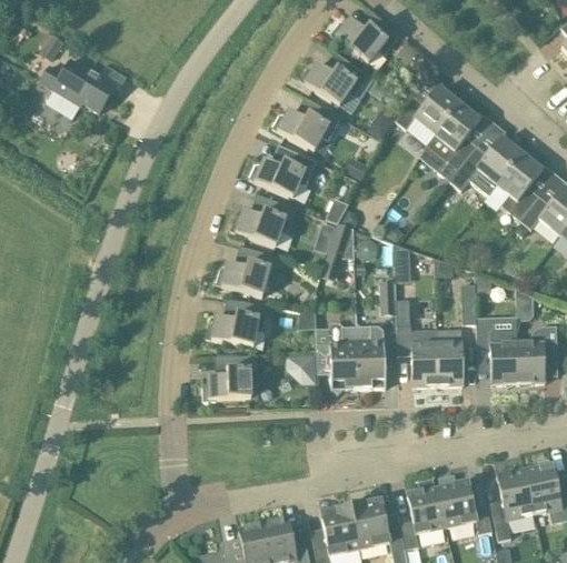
[(341,22),(332,33),(369,63),(380,50),(386,54),(403,33),(370,8),(358,22),(351,18),(348,23),(341,22)]
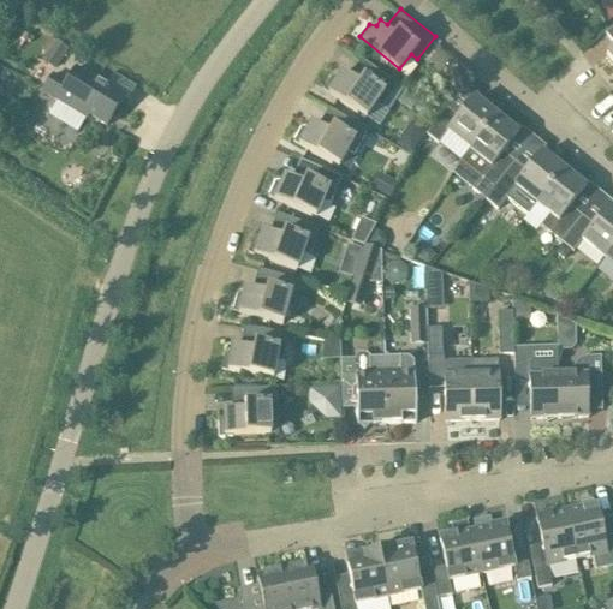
[(42,52),(55,60),(70,40),(55,30),(42,52)]
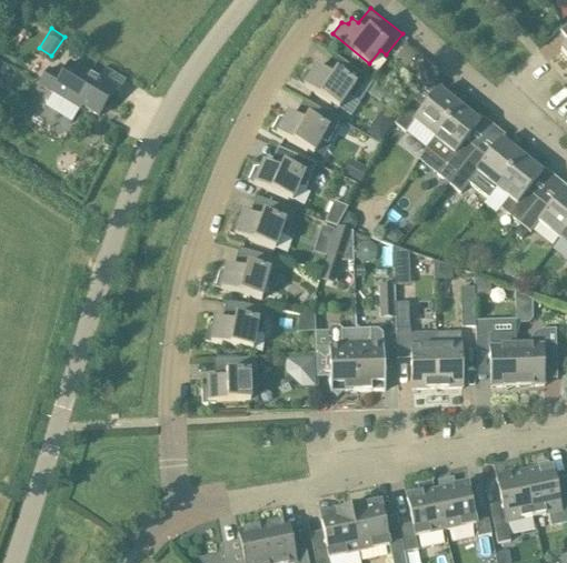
[(425,72),(433,62),(408,43),(400,53),(425,72)]
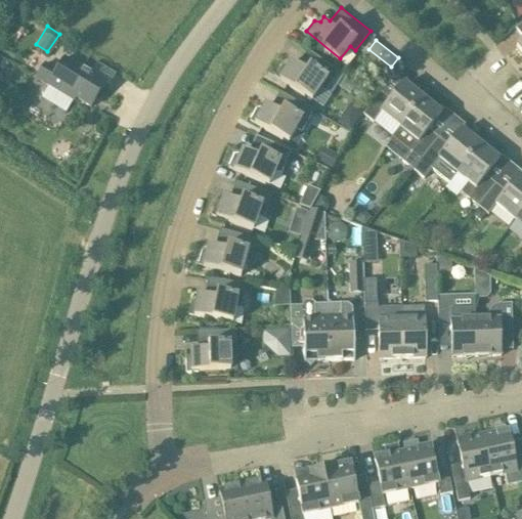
[(299,61),(294,57),(291,62),(285,61),(276,73),(323,103),(333,91),(328,88),(341,68),(309,46),(299,61)]
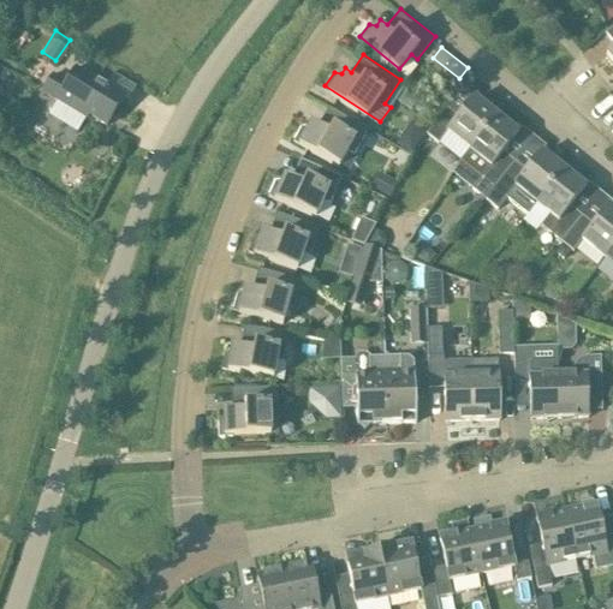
[(54,71),(45,87),(58,95),(51,105),(69,115),(75,106),(91,115),(94,112),(108,121),(115,109),(125,94),(77,64),(67,78),(54,71)]
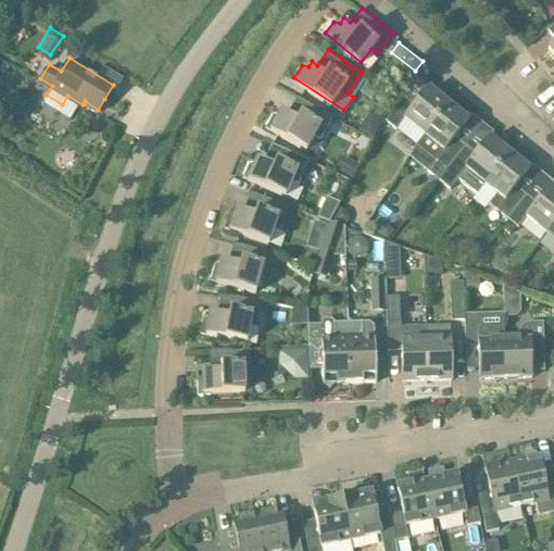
[(406,116),(426,132),(437,119),(450,101),(430,86),(417,102),(406,94),(388,117),(399,126),(406,116)]
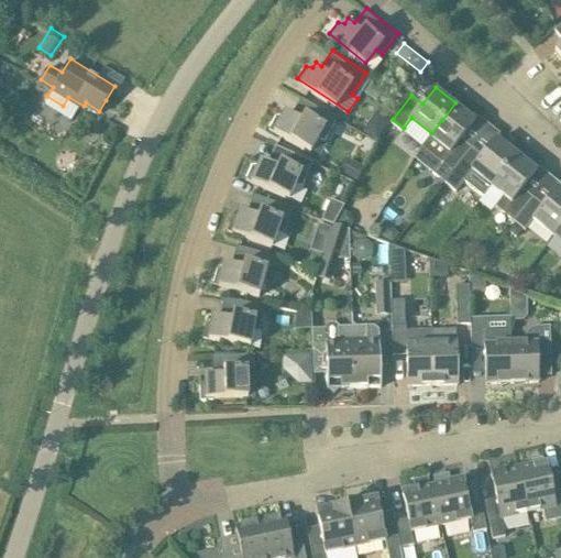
[(277,113),(271,127),(312,149),(320,134),(326,138),(339,115),(303,95),(294,111),(287,108),(284,113),(277,113)]
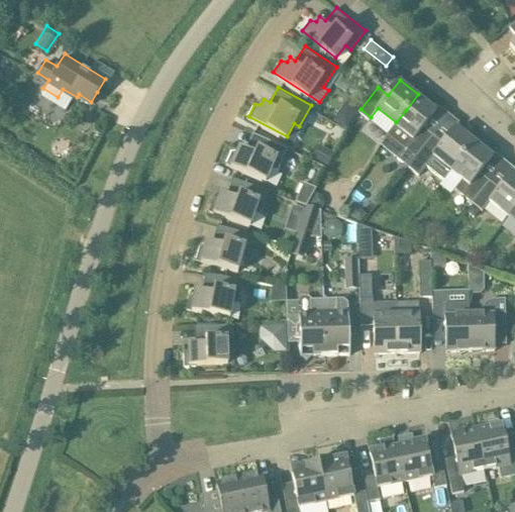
[(406,110),(396,122),(388,133),(406,147),(399,156),(409,164),(417,155),(434,132),(424,124),(437,109),(418,94),(406,110)]
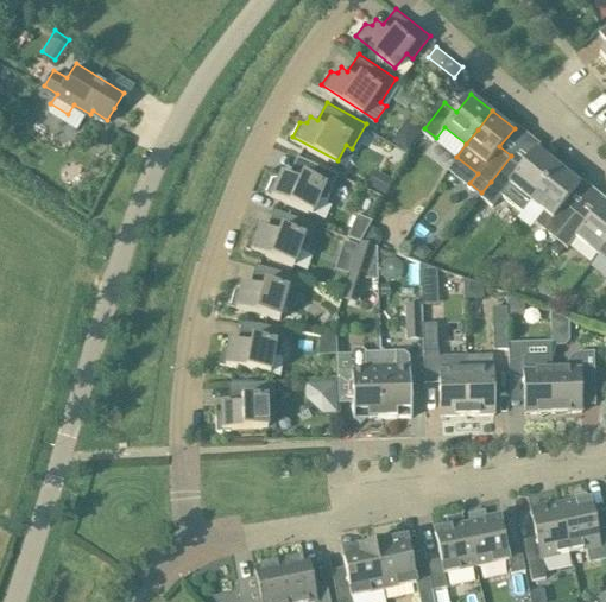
[(402,125),(395,135),(409,146),(416,135),(402,125)]
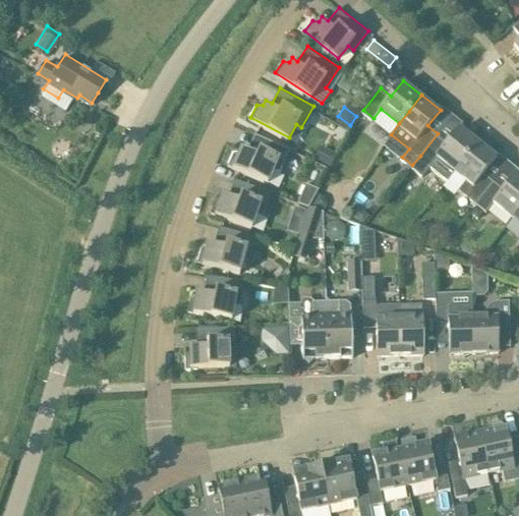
[(438,133),(420,156),(430,164),(438,155),(456,169),(478,140),(460,126),(448,141),(438,133)]
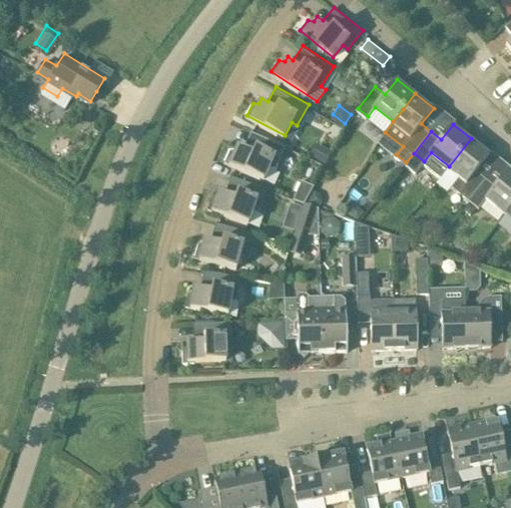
[(230,148),(225,160),(266,178),(272,164),(277,166),(287,144),(252,129),(245,145),(239,143),(237,147),(230,148)]
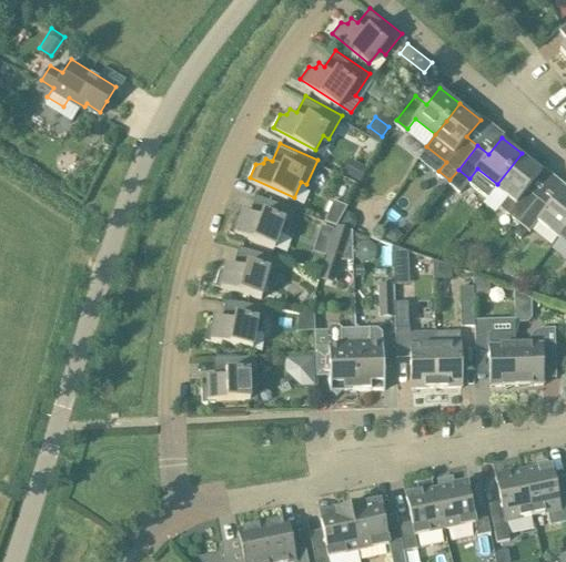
[(522,153),(497,184),(509,194),(502,204),(521,220),(539,195),(528,186),(543,170),(522,153)]
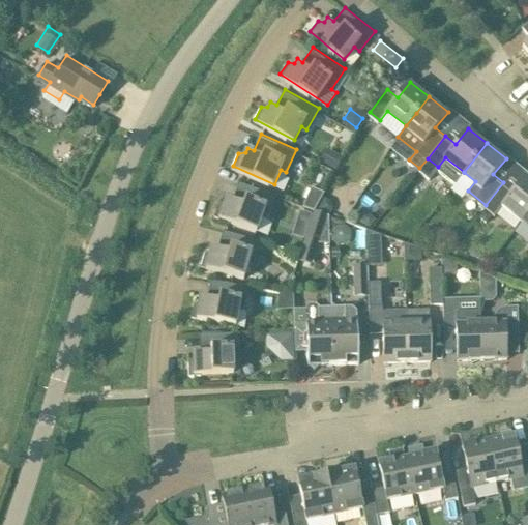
[(328,146),(322,158),(336,166),(343,153),(328,146)]
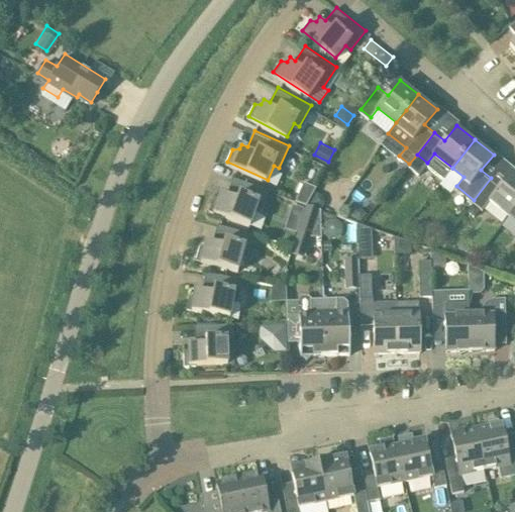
[(491,178),(474,200),(481,206),(484,208),(491,199),(509,213),(514,206),(514,172),(513,171),(501,186),(491,178)]
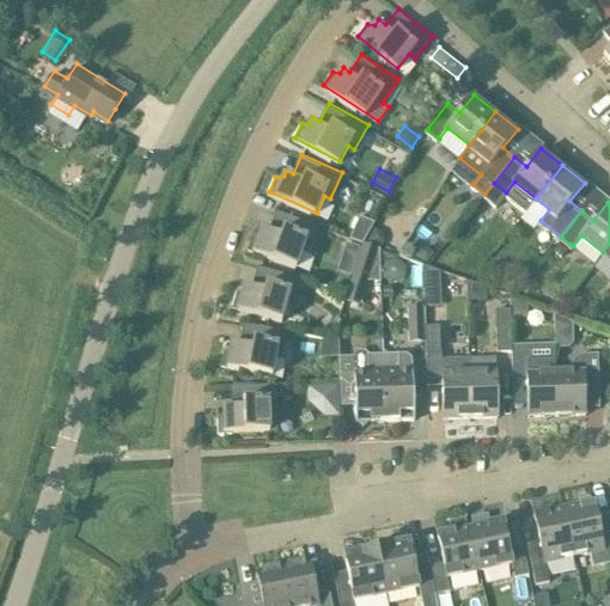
[(254,233),(249,248),(298,264),(304,248),(311,250),(319,222),(278,208),(270,228),(263,226),(262,232),(254,233)]
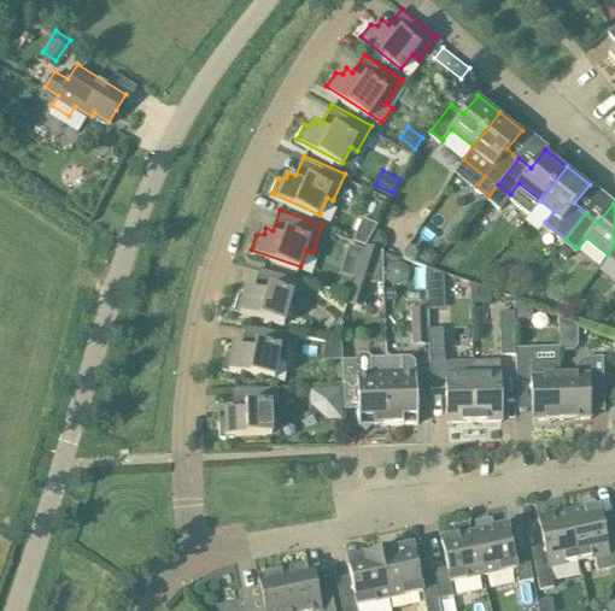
[(391,242),(402,222),(387,213),(375,234),(391,242)]
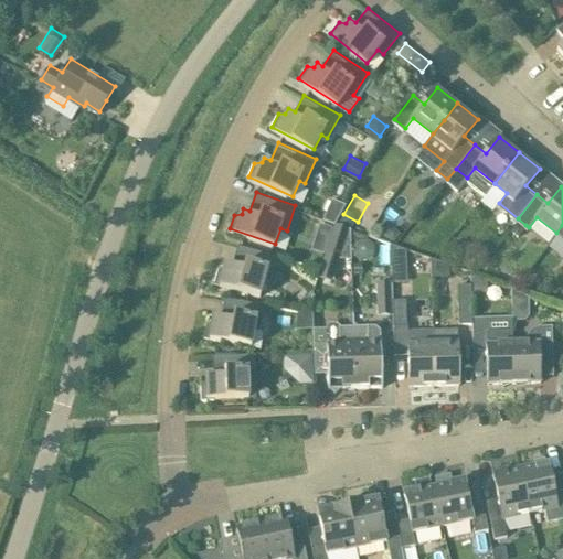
[(335,196),(326,216),(338,219),(348,202),(335,196)]
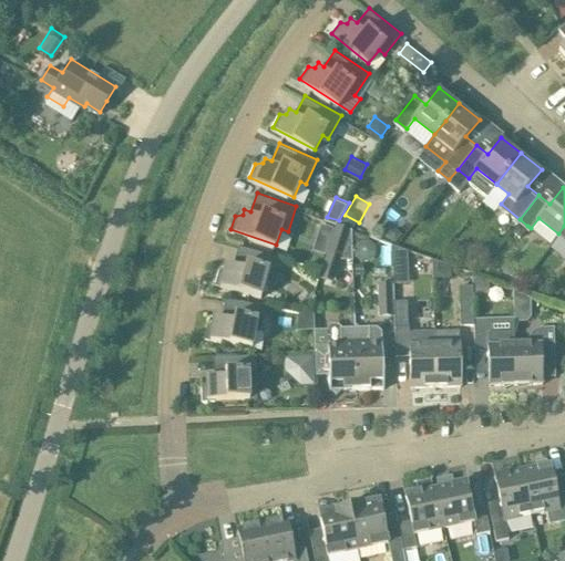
[(520,219),(513,227),(521,234),(527,226),(520,219)]
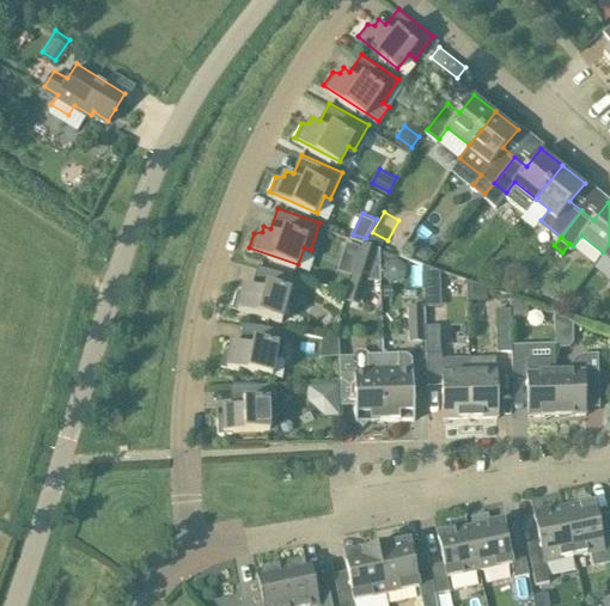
[(348,238),(343,252),(358,256),(363,242),(348,238)]
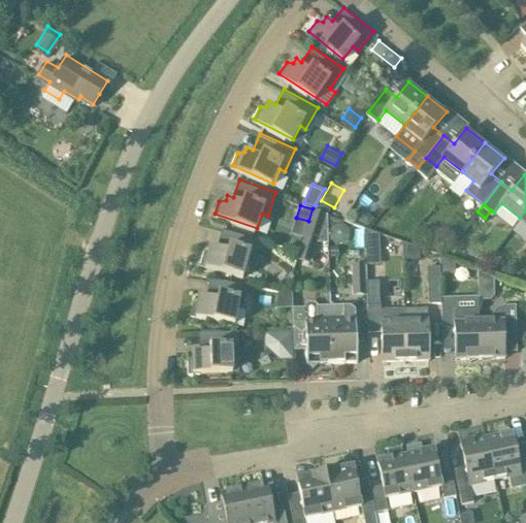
[(315,206),(306,233),(319,237),(320,235),(330,238),(330,235),(329,228),(329,211),(315,206)]
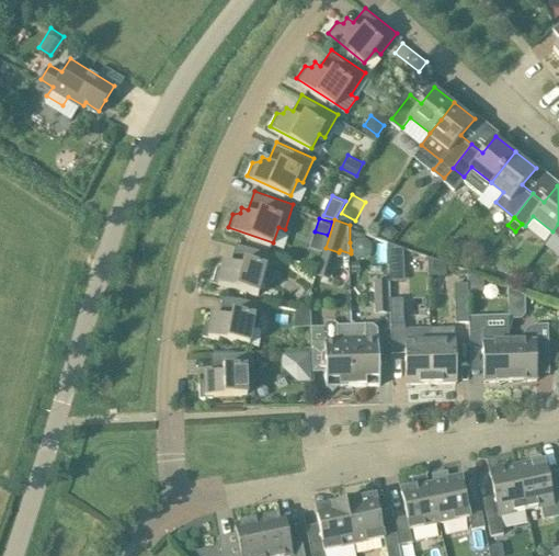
[(386,227),(383,231),(391,239),(399,230),(395,226),(386,227)]
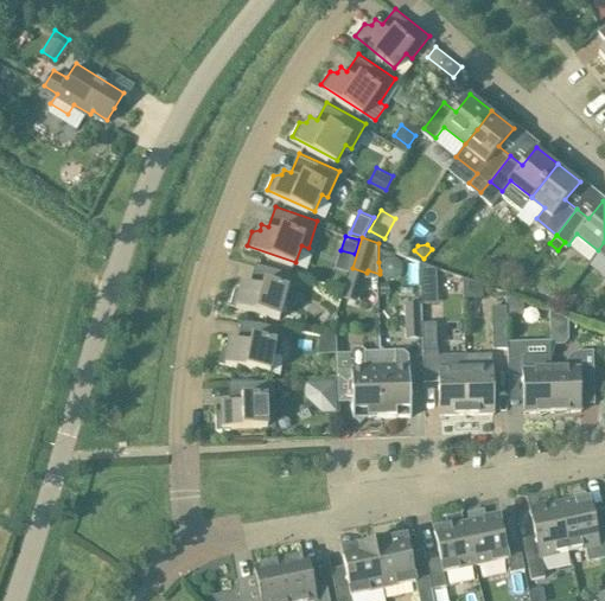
[(383,257),(379,262),(380,270),(388,276),(397,276),(403,269),(402,259),(395,253),(395,255),(389,254),(383,257)]
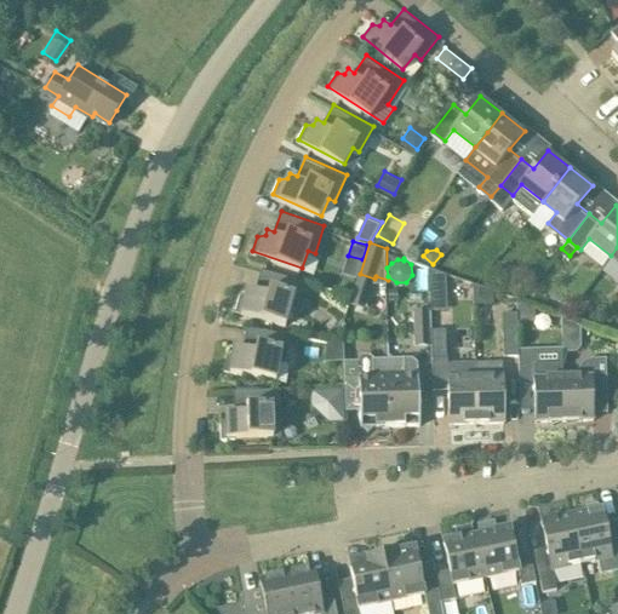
[(435,265),(430,264),(431,308),(450,307),(448,270),(435,265)]
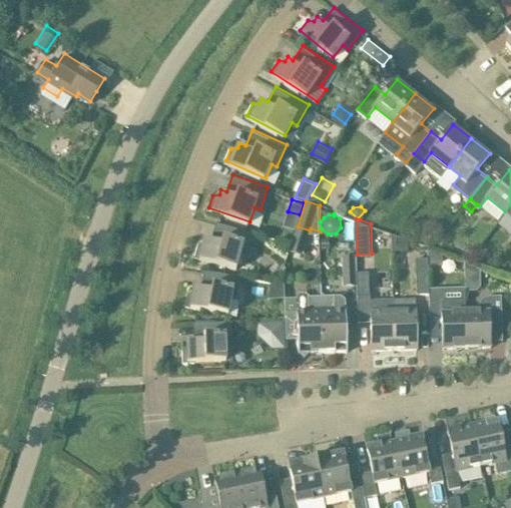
[(198,243),(195,256),(237,268),(241,252),(247,254),(253,230),(217,221),(212,237),(206,236),(204,241),(198,243)]
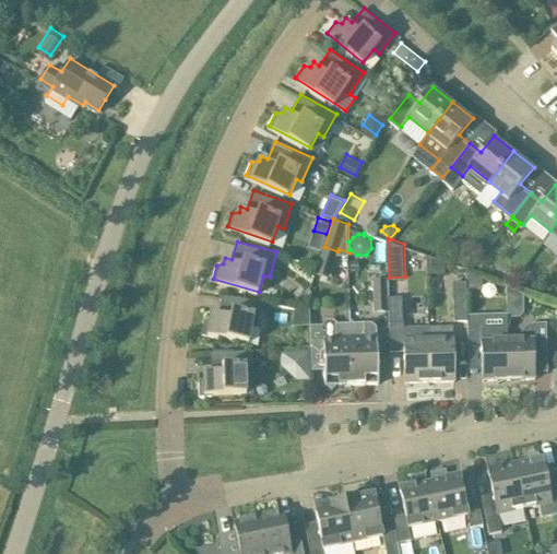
[(446,256),(427,249),(428,268),(446,268),(446,256)]
